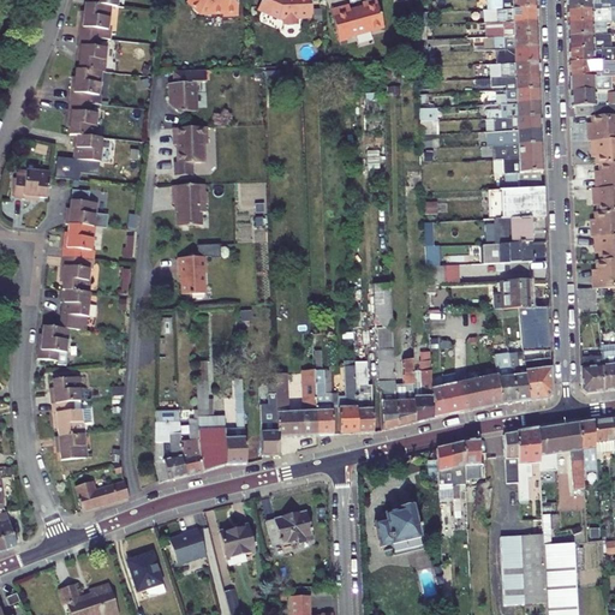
[(187,0),(185,3),(192,10),(199,16),(221,15),(222,17),(237,16),(236,0),(187,0)]
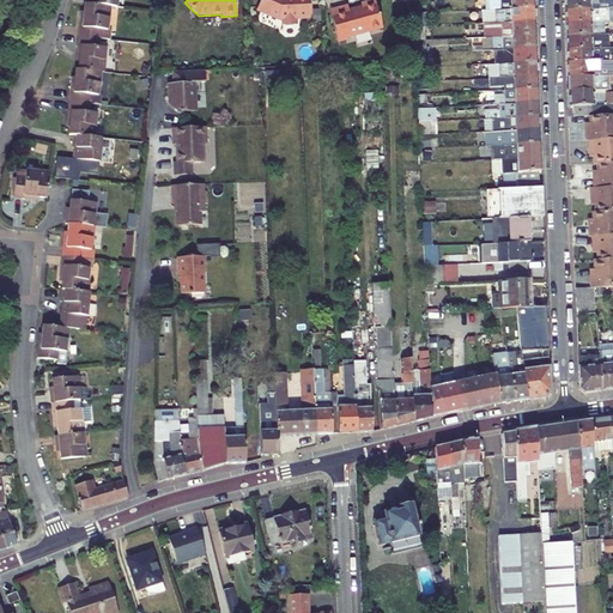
[(259,0),(256,8),(278,18),(283,17),(283,20),(285,23),(293,23),(295,22),(296,0),(259,0)]
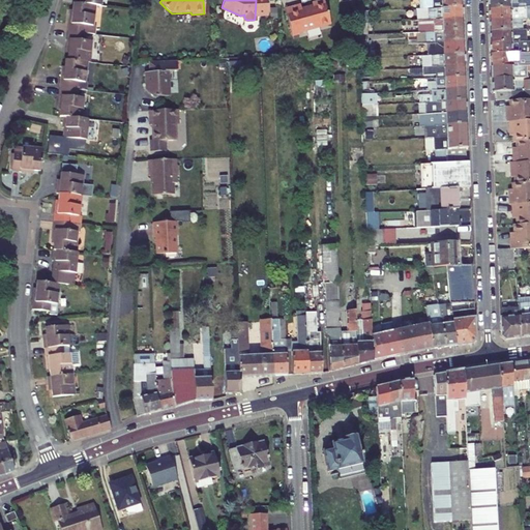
[(256,0),(255,19),(256,18),(256,15),(268,15),(267,0),(256,0)]
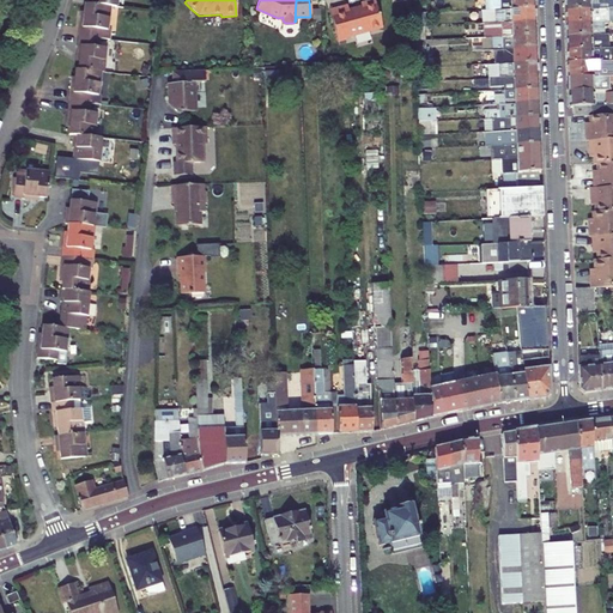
[(349,1),(331,7),(340,36),(349,34),(371,25),(371,23),(383,19),(377,0),(362,0),(363,2),(350,6),(349,1)]
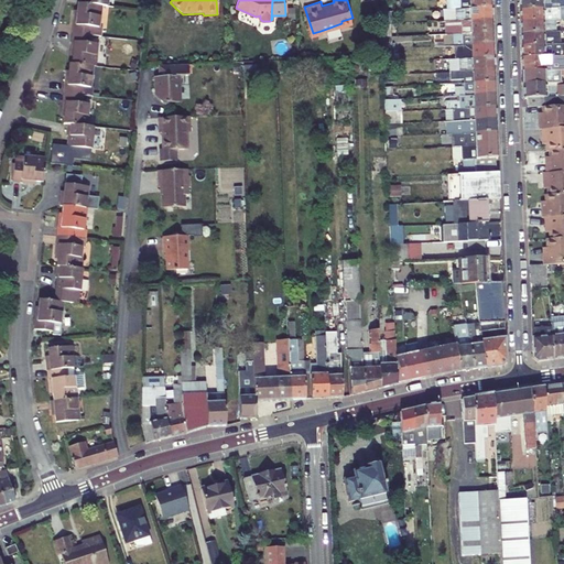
[(490,0),(445,0),(446,9),(491,7),(490,0)]
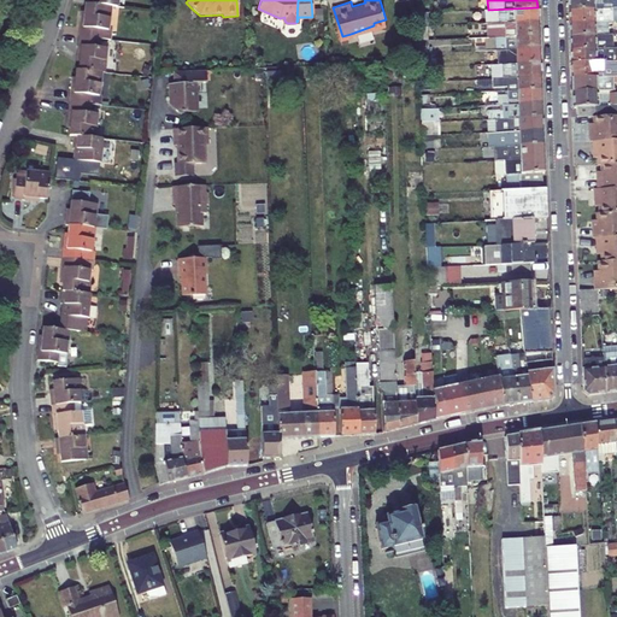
[(616,0),(568,0),(569,10),(612,7),(616,7),(616,0)]
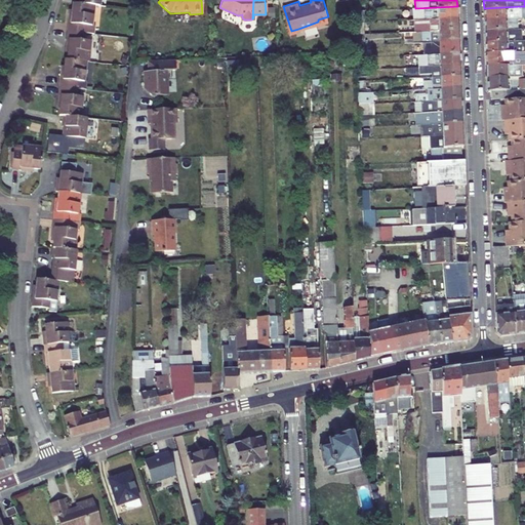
[(72,9),(72,13),(69,12),(68,31),(85,33),(94,34),(95,26),(91,26),(94,5),(76,3),(73,3),(72,9)]
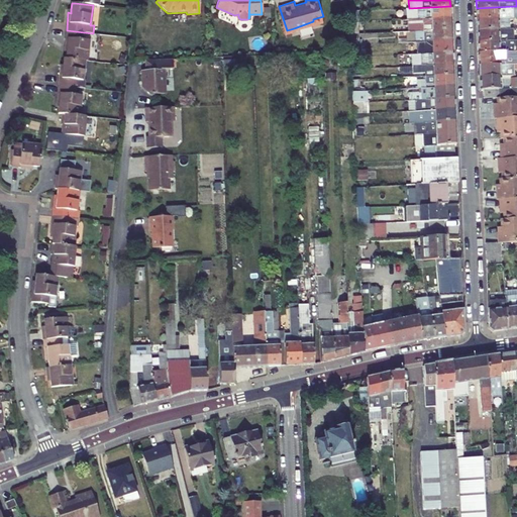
[(409,8),(406,9),(406,20),(451,18),(450,6),(409,8)]
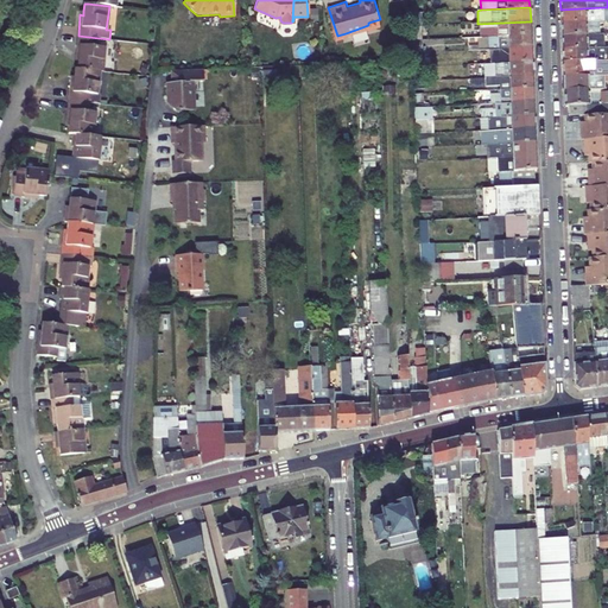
[(600,20),(603,20),(603,7),(561,10),(561,23),(600,20)]
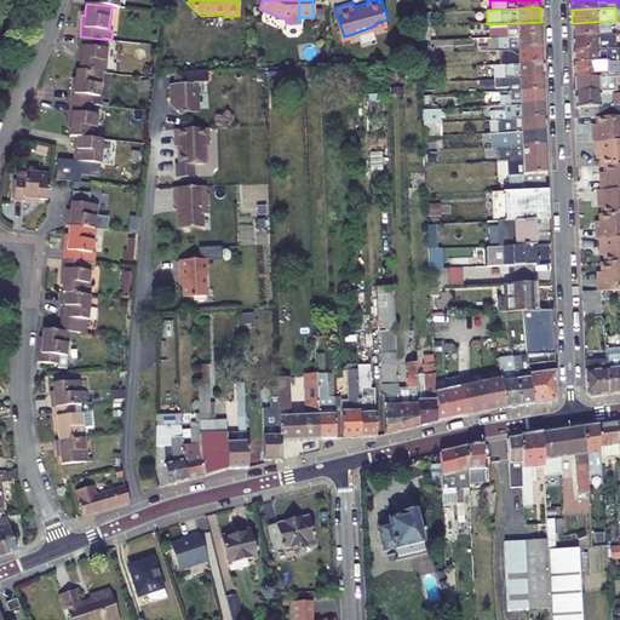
[(430,27),(429,13),(425,13),(419,13),(419,28),(430,27)]
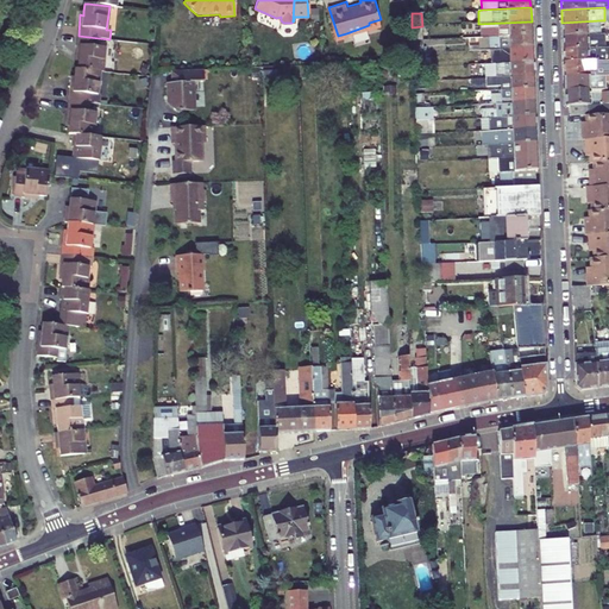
[(563,36),(601,33),(601,20),(562,23),(563,36)]
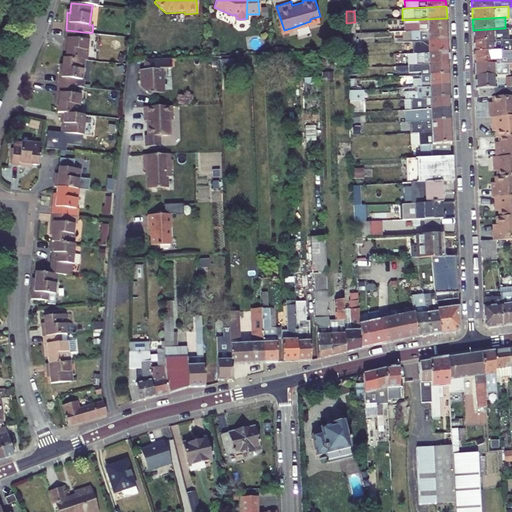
[(406,29),(419,28),(419,31),(447,29),(447,18),(402,20),(391,20),(391,26),(406,26),(406,29)]
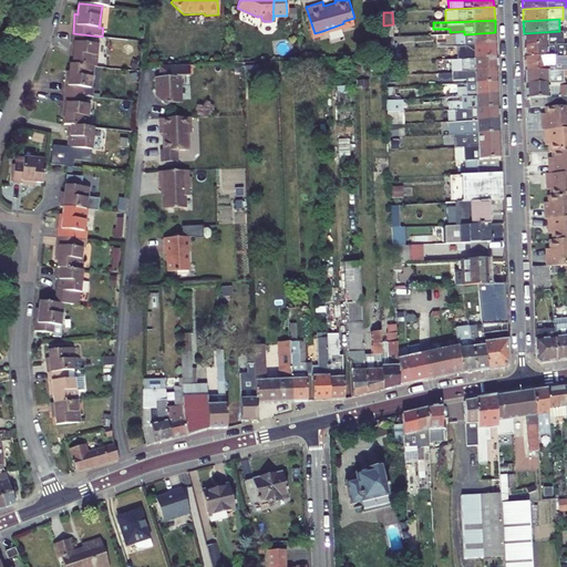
[(391,38),(393,38),(393,24),(383,26),(384,38),(391,38)]
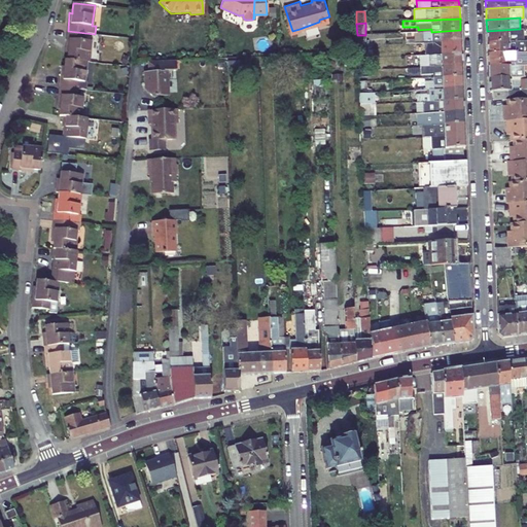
[(521,35),(521,29),(520,29),(487,31),(487,41),(518,41),(519,40),(519,35),(521,35)]
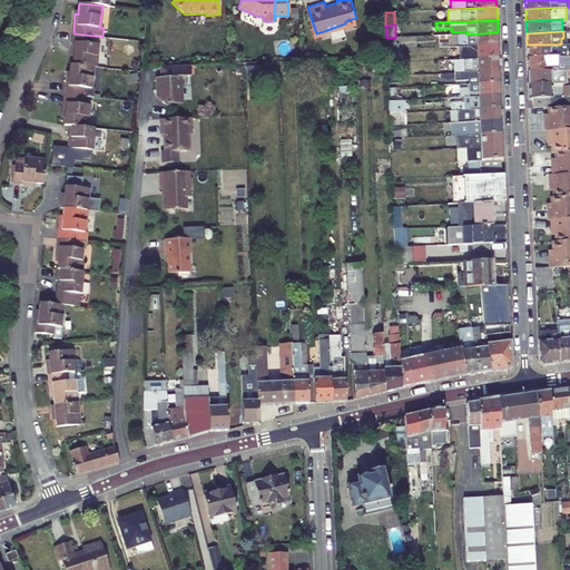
[(448,47),(451,47),(467,47),(499,45),(498,32),(467,35),(446,36),(448,43),(448,47)]
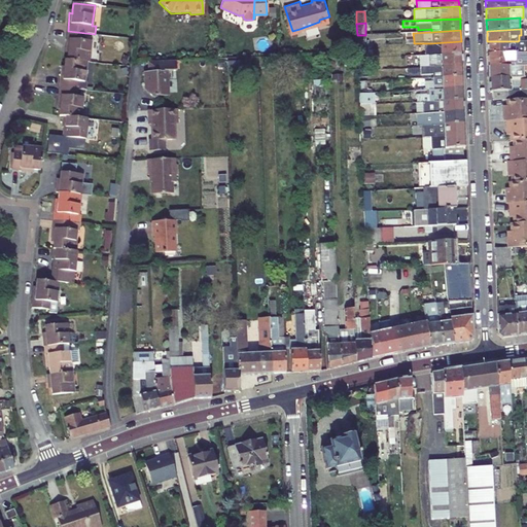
[(66,49),(68,49),(68,53),(68,60),(86,61),(89,62),(89,61),(96,61),(98,43),(91,43),(91,41),(85,40),(85,33),(68,31),(66,49)]
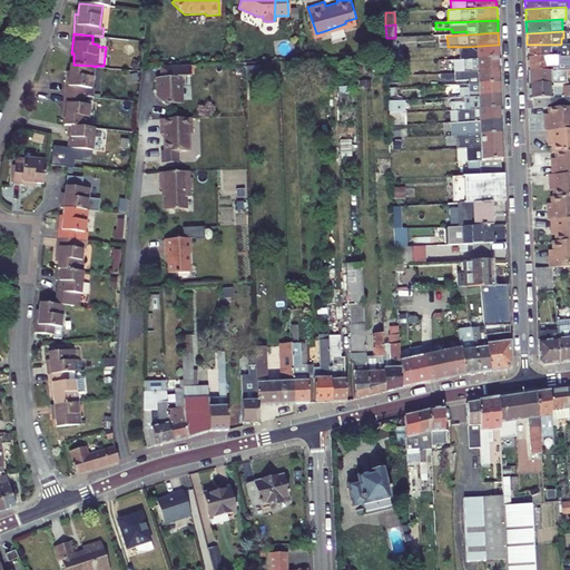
[(455,57),(468,57),(468,59),(499,58),(499,45),(467,47),(455,48),(455,57)]
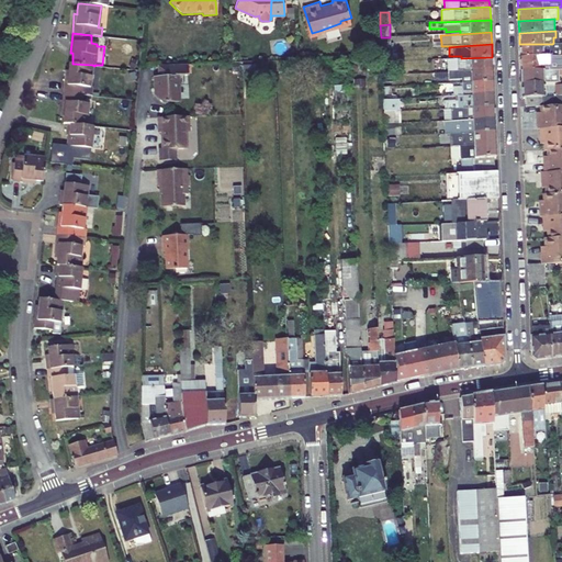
[(552,52),(552,47),(552,44),(519,44),(520,57),(561,55),(561,46),(555,47),(555,52),(552,52)]
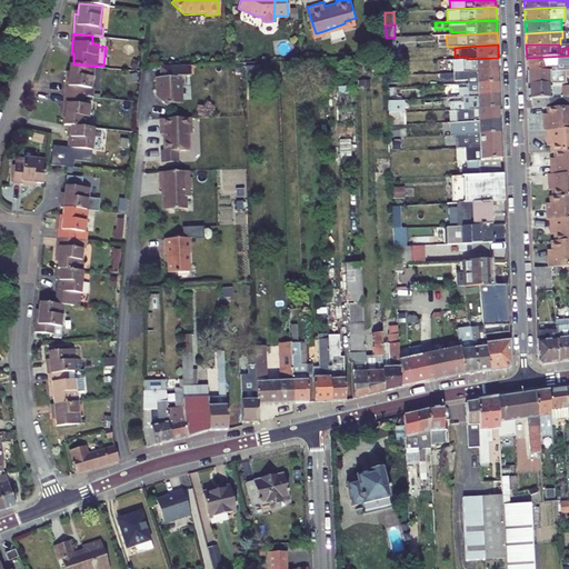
[(527,71),(568,69),(568,56),(527,58),(527,71)]
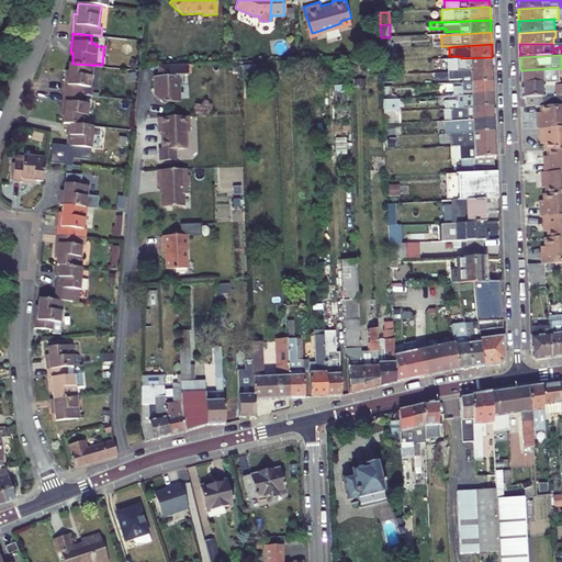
[(448,59),(448,71),(450,71),(493,69),(492,57),(461,58),(448,59)]
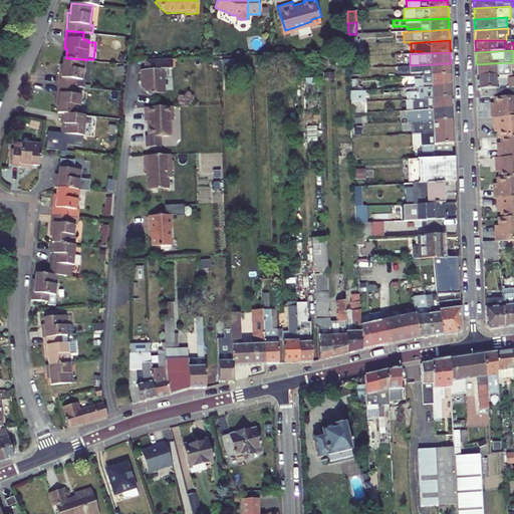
[(63,65),(62,67),(60,67),(58,85),(76,86),(85,87),(86,80),(81,79),(84,59),(66,58),(63,57),(63,65)]
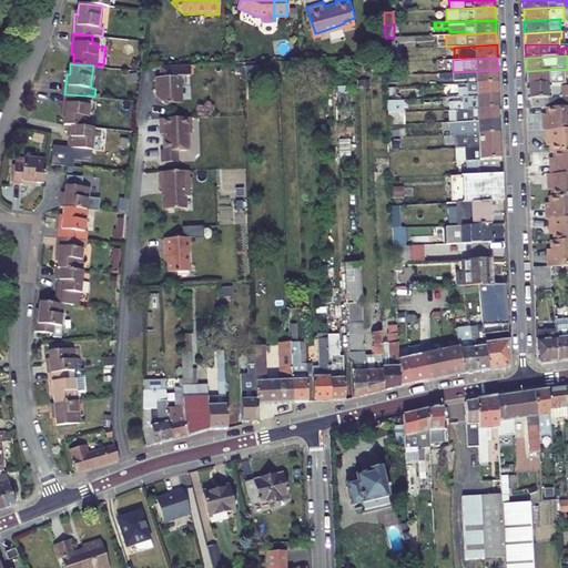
[(184,87),(184,77),(190,77),(189,64),(160,64),(160,80),(155,80),(156,92),(160,92),(160,99),(168,109),(171,105),(181,103),(180,87),(184,87)]
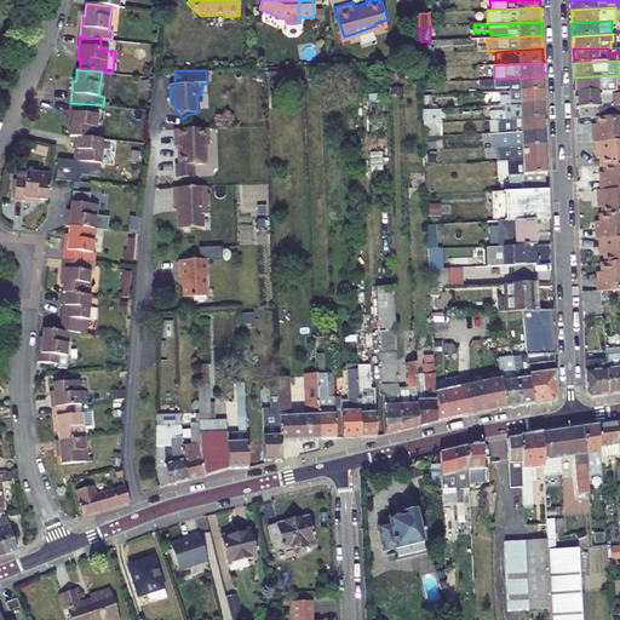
[(619,81),(619,75),(574,78),(575,92),(612,90),(618,90),(618,82),(619,81)]
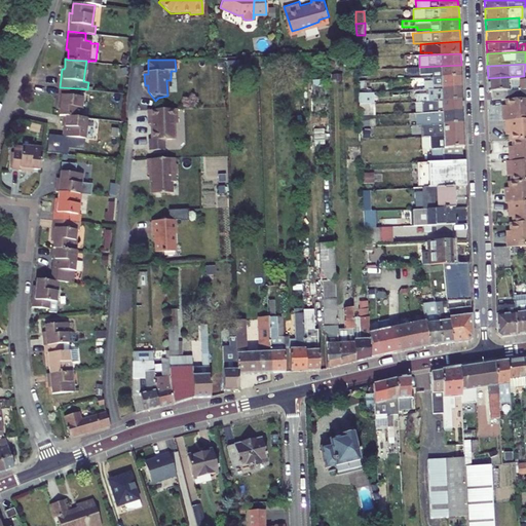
[(421,76),(433,75),(433,78),(461,76),(461,65),(421,67),(421,76)]
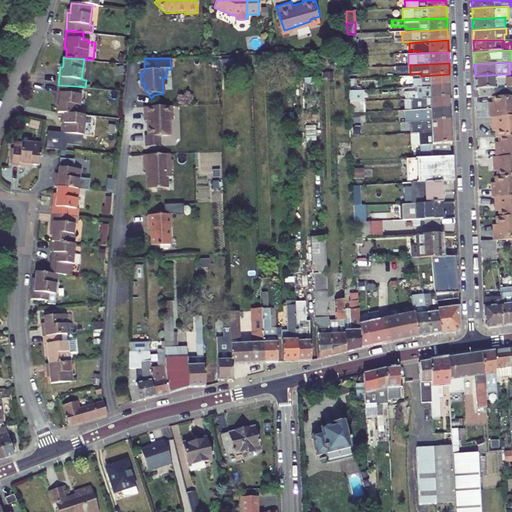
[(413,80),(413,88),(416,88),(450,86),(449,74),(421,76),(421,80),(413,80)]
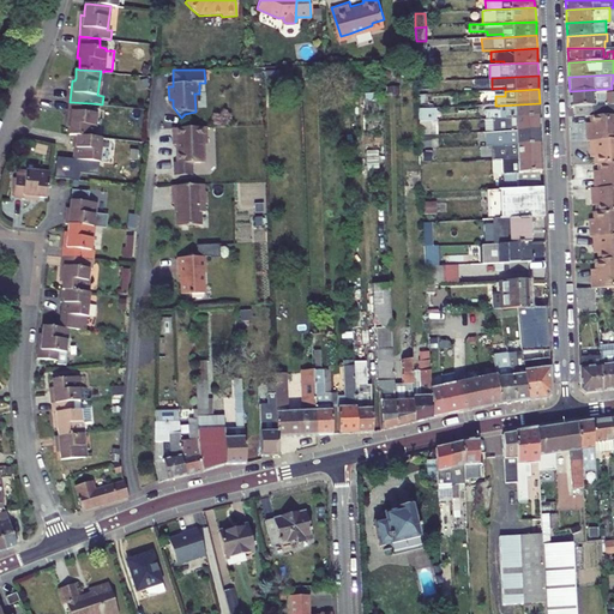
[(613,92),(607,92),(606,89),(570,91),(570,106),(575,106),(593,106),(613,103),(613,92)]
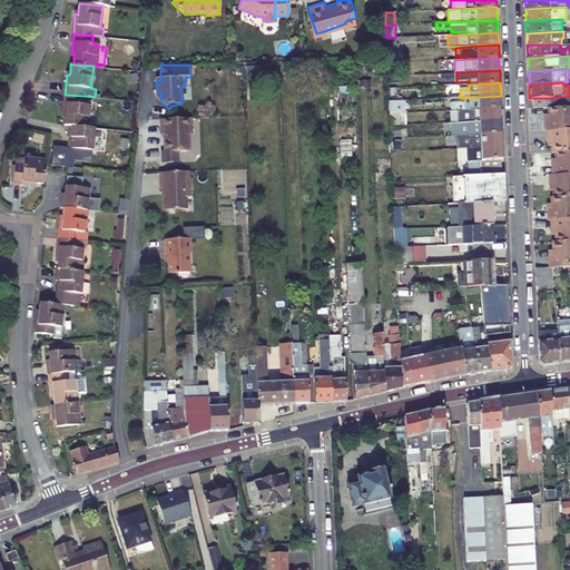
[(65,118),(65,125),(69,125),(87,127),(89,106),(84,105),(85,96),(65,95),(62,114),(66,114),(65,118)]
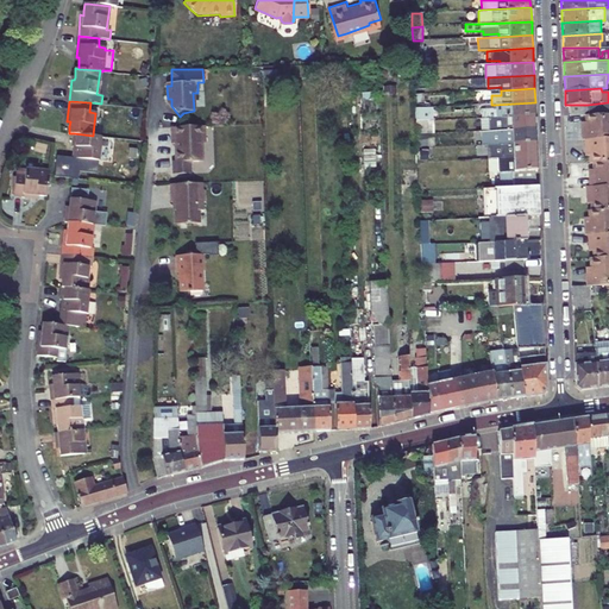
[(496,110),(482,111),(482,119),(535,117),(535,102),(495,105),(496,110)]
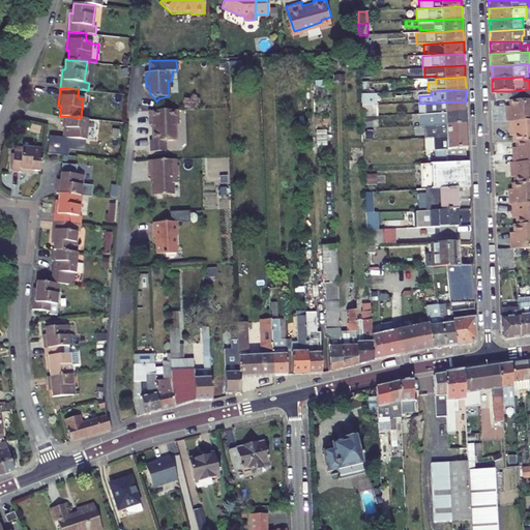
[(496,99),(512,99),(511,91),(496,91),(496,99)]
